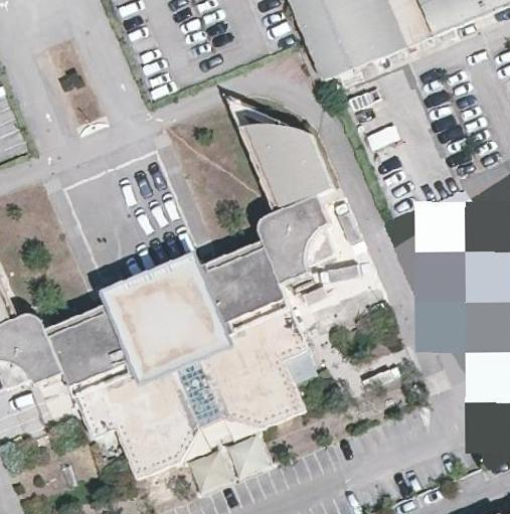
[(288,0),(322,81),(509,4),(509,0),(288,0)]
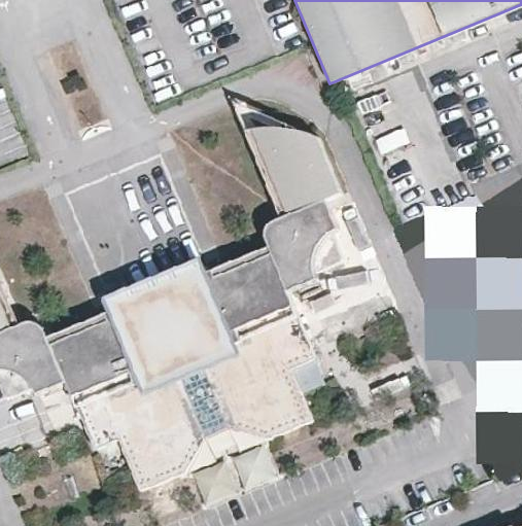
[(376,150),(405,138),(398,124),(370,136),(376,150)]
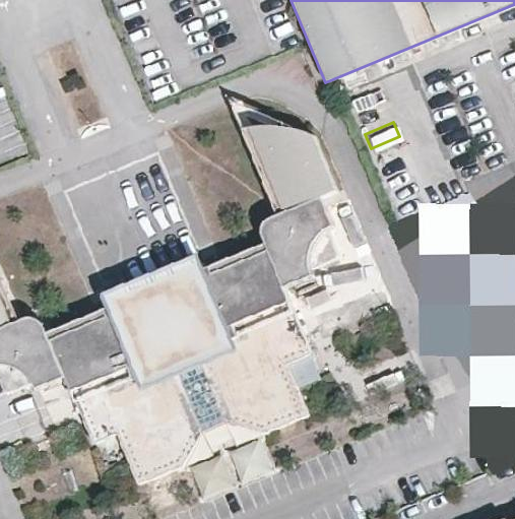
[(331,225),(320,196),(333,191),(311,134),(298,129),(281,127),(266,126),(250,126),(246,127),(280,211),(268,217),(263,221),(260,231),(260,235),(263,242),(218,260),(200,267),(177,276),(180,282),(175,287),(167,293),(158,297),(148,300),(139,302),(132,302),(130,296),(108,306),(91,312),(46,331),(42,324),(38,319),(30,317),(10,323),(0,298),(0,385),(2,390),(7,392),(30,382),(35,388),(64,376),(81,418),(90,442),(116,432),(124,452),(136,481),(181,463),(200,430),(222,420),(261,432),(305,413),(284,363),(309,353),(281,286),(310,274),(308,268),(332,258),(335,253),(324,229),(331,225)]
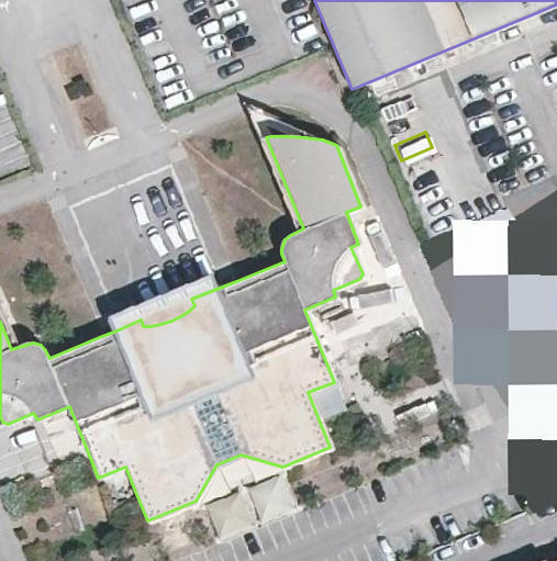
[(422,244),(437,281),(524,247),(510,210),(422,244)]
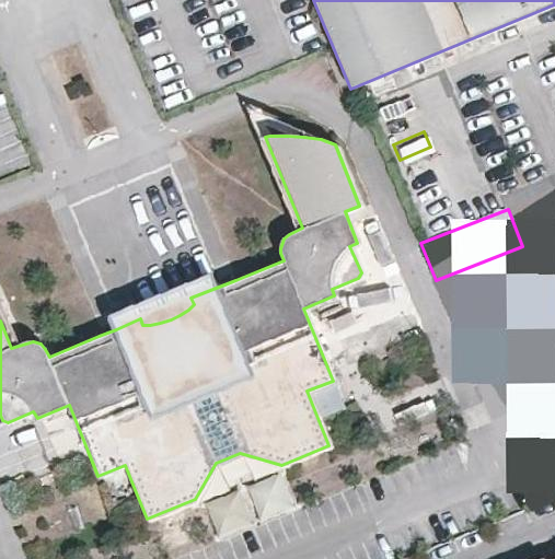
[(336,298),(347,321),(333,327),(340,345),(395,319),(378,279),(336,298)]
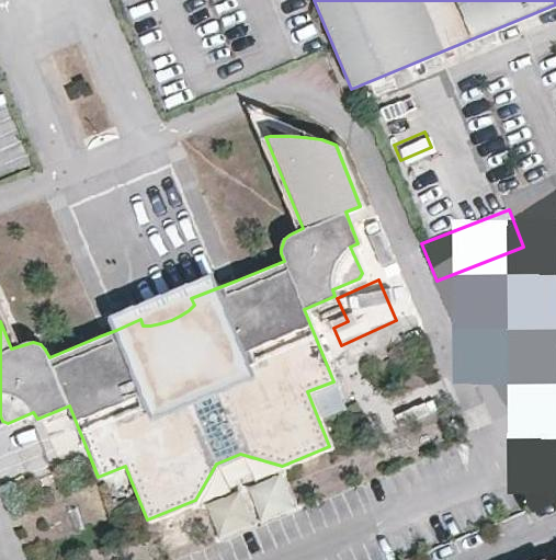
[(213,281),(113,322),(116,330),(140,319),(143,326),(150,326),(160,323),(171,320),(180,316),(189,310),(194,305),(191,298),(216,288),(213,281)]
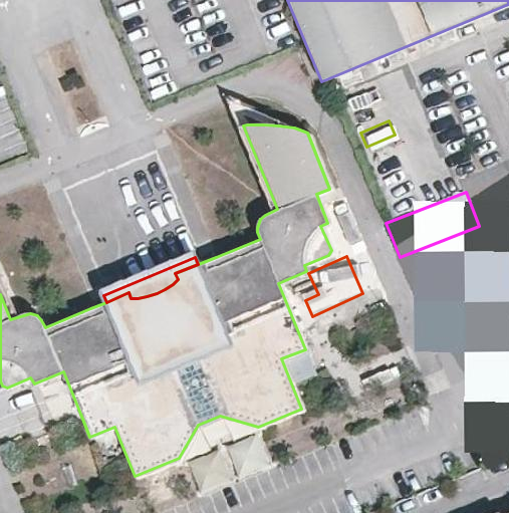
[(508,292),(476,307),(502,369),(508,366),(508,292)]
